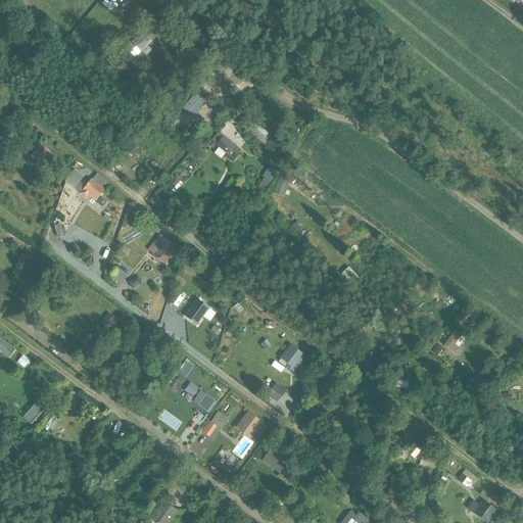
[(106,0),(105,0),(102,4),(111,12),(115,7),(106,0)]
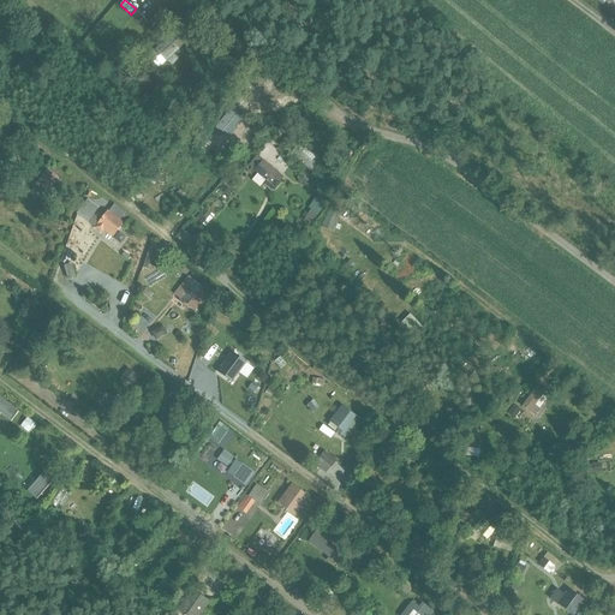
[(326,12),(332,3),(329,0),(322,0),(318,7),(326,12)]
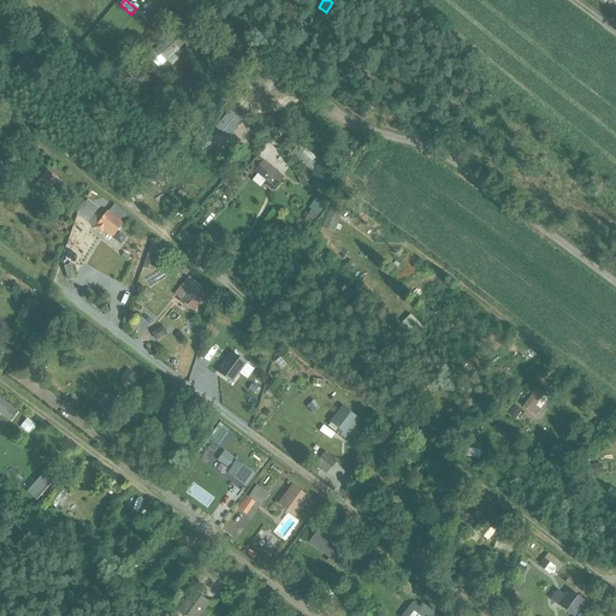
[(187,6),(175,18),(182,25),(194,12),(187,6)]
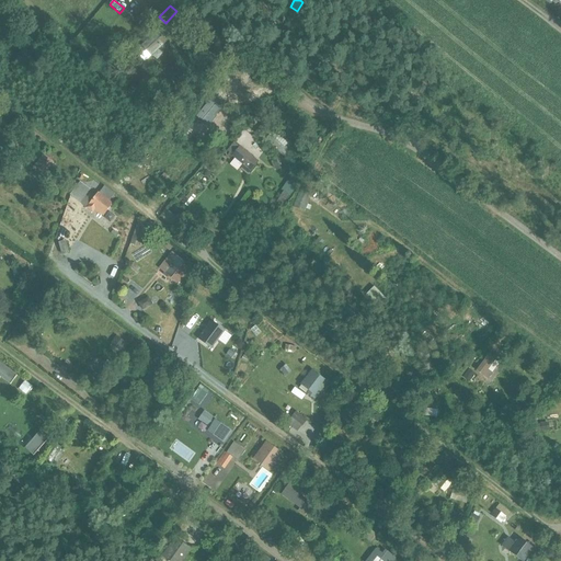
[(136,52),(146,61),(169,41),(159,30),(136,52)]
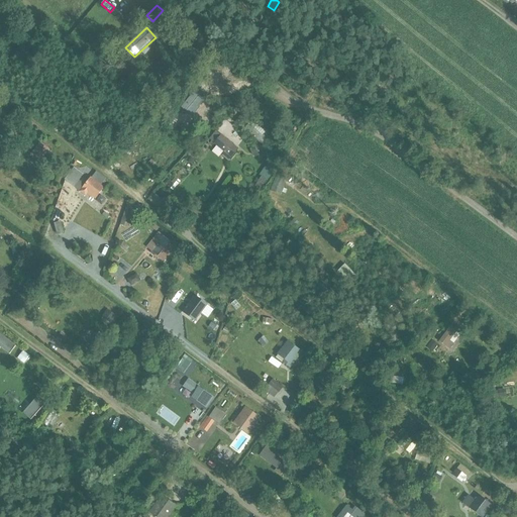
[(2,42),(0,43),(0,46),(7,52),(10,48),(2,42)]
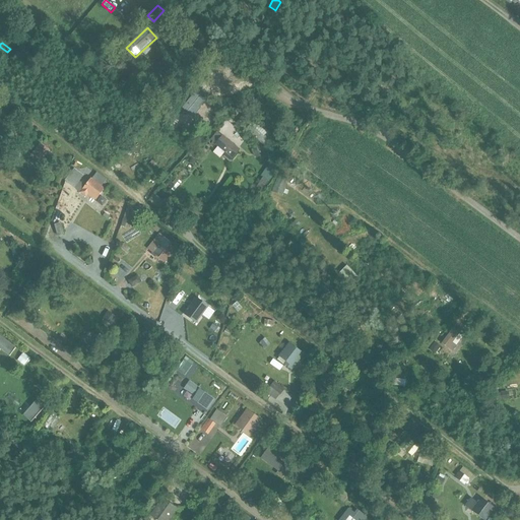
[(195,90),(179,112),(190,120),(206,99),(195,90)]
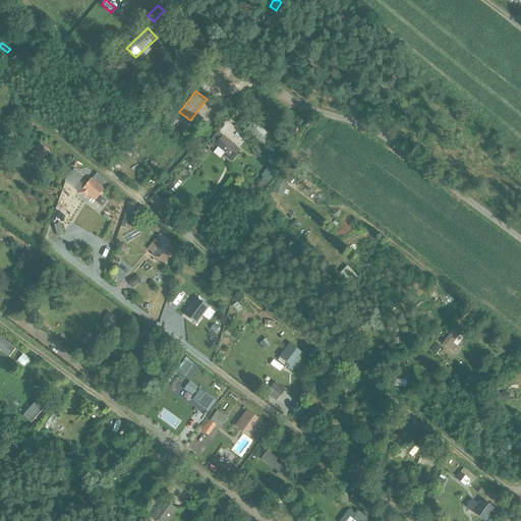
[(13,119),(6,115),(3,121),(10,125),(13,119)]
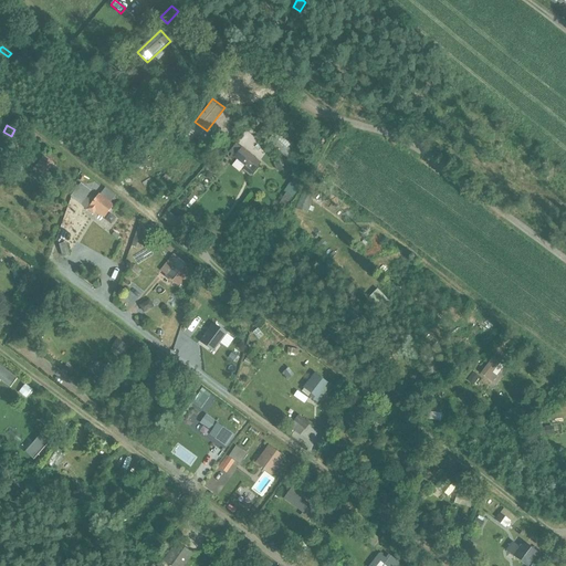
[(257,136),(263,140),(271,130),(265,126),(257,136)]
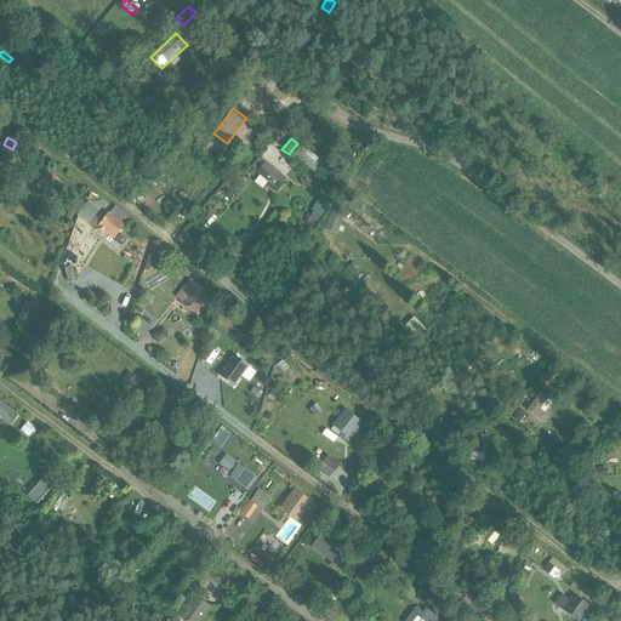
[(292,158),(296,160),(297,159),(317,175),(324,166),(318,160),(319,159),(308,151),(307,152),(301,147),(292,158)]
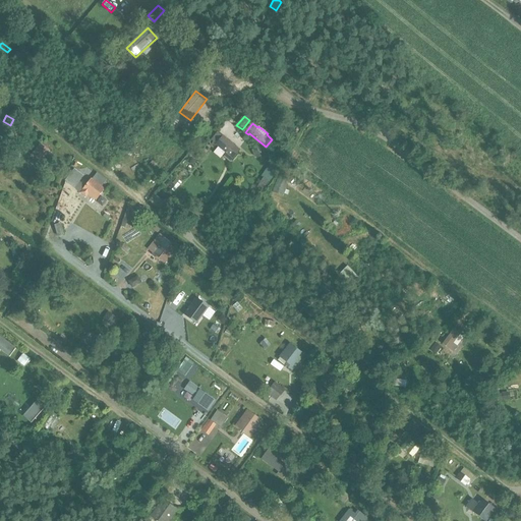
[(240,150),(223,135),(218,132),(212,139),(217,143),(216,145),(226,154),(224,157),(230,163),(240,150)]
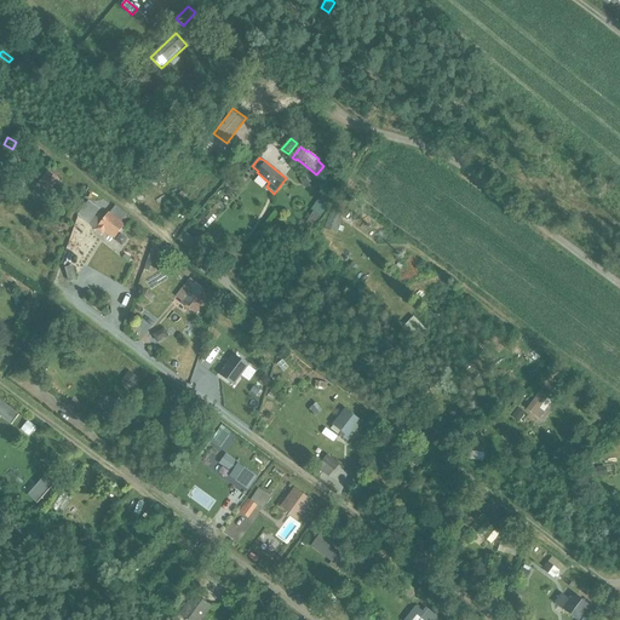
[(47,171),(38,184),(49,193),(58,179),(47,171)]
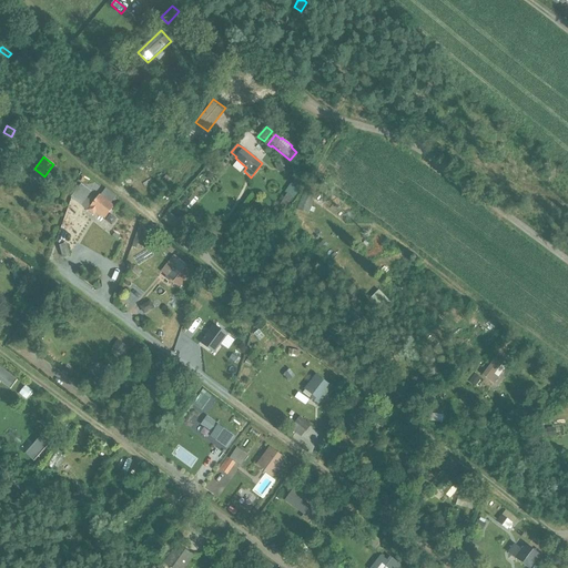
[(280,161),(274,163),(279,173),(284,171),(280,161)]
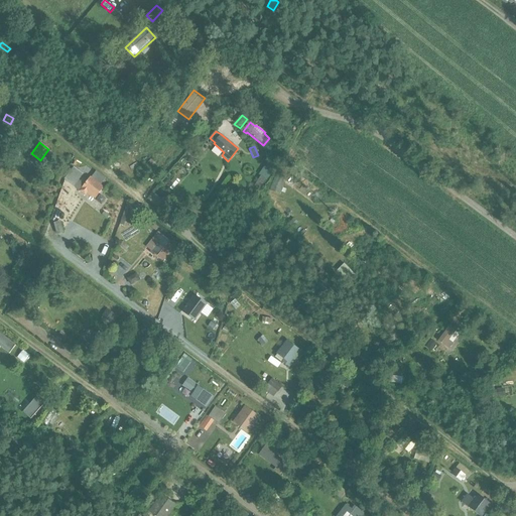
[(261,176),(254,185),(258,188),(265,179),(268,179),(277,166),(269,160),(258,174),(261,176)]
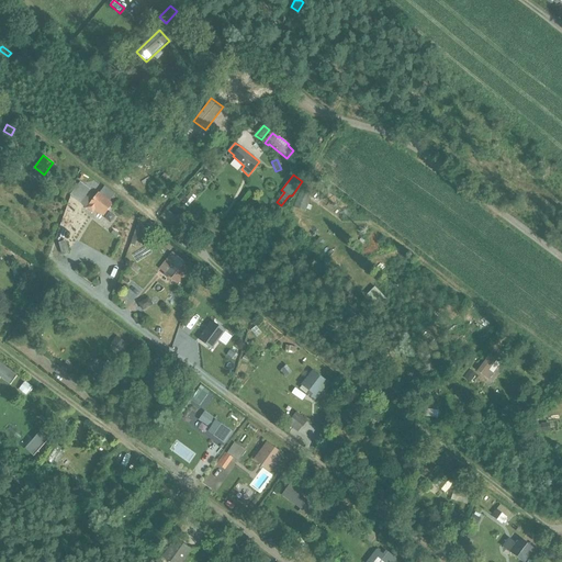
[(80,182),(70,195),(92,213),(96,210),(98,212),(97,213),(101,216),(102,215),(103,216),(113,204),(110,201),(115,194),(104,187),(92,201),(86,195),(90,190),(80,182)]
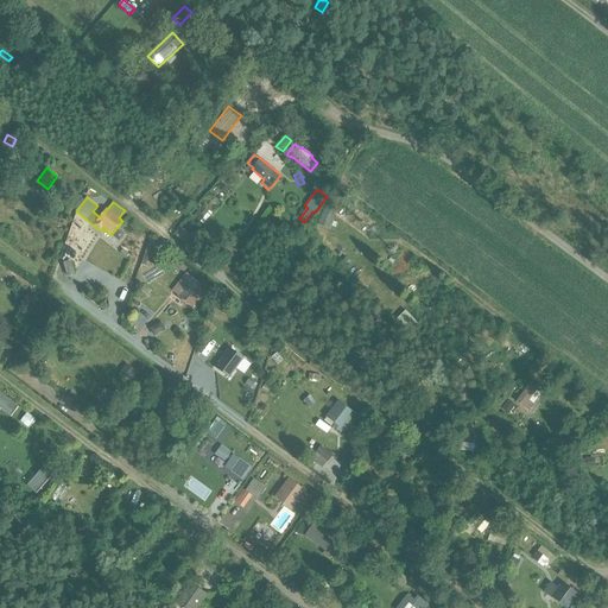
[(208,207),(200,216),(206,222),(215,214),(208,207)]
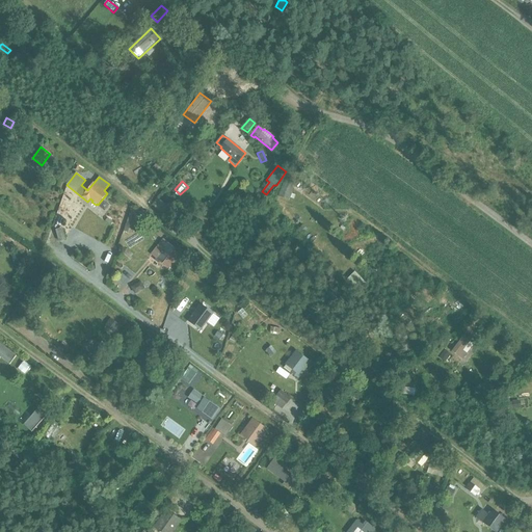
[(108,200),(100,203),(103,211),(111,208),(108,200)]
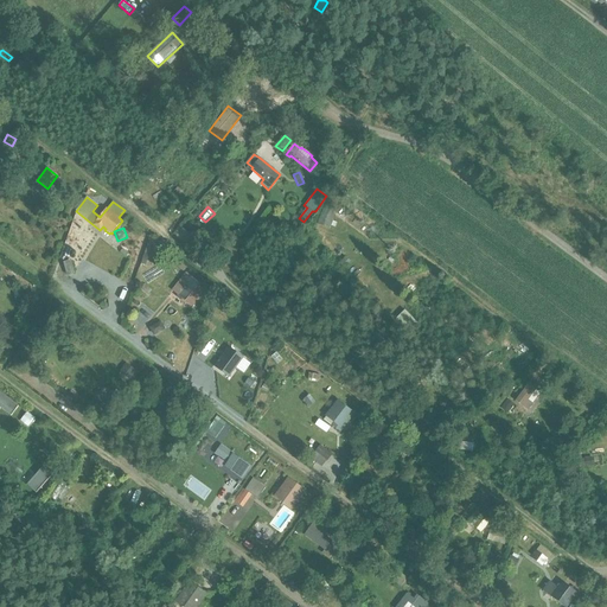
[(177,237),(190,248),(197,240),(183,229),(177,237)]
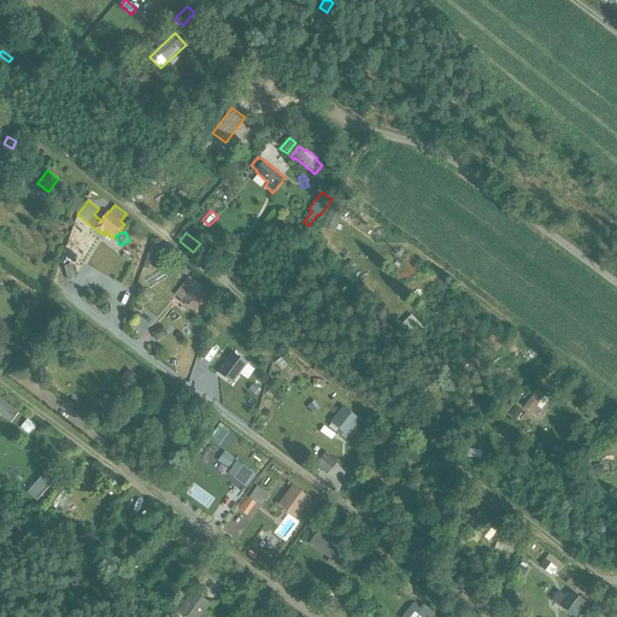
[(236,258),(246,247),(239,240),(229,251),(236,258)]
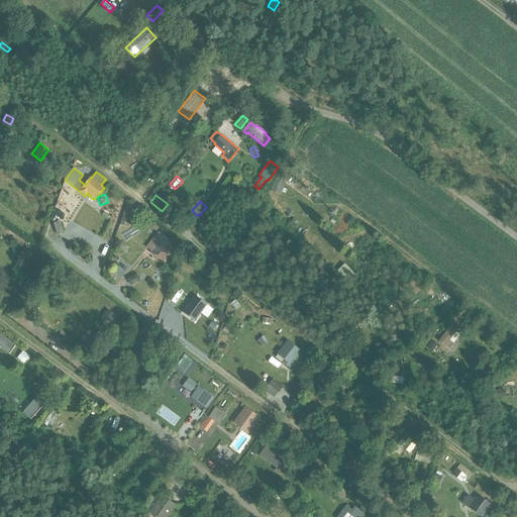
[(127,217),(131,206),(127,204),(120,225),(124,226),(127,217)]
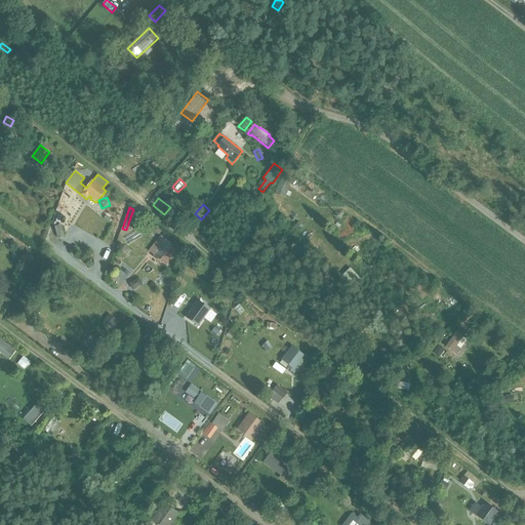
[(62,225),(54,227),(58,239),(65,237),(62,225)]
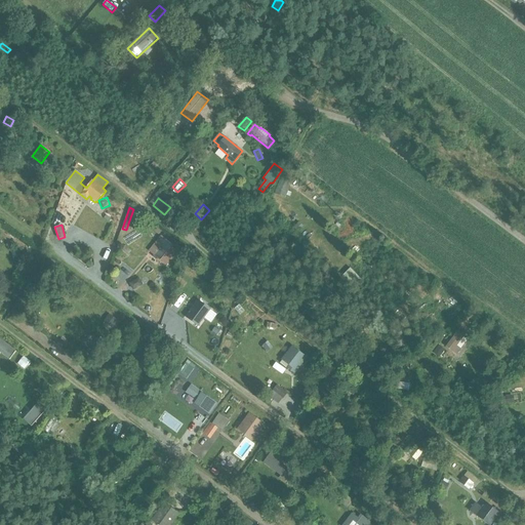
[(155,226),(152,230),(158,235),(162,231),(155,226)]
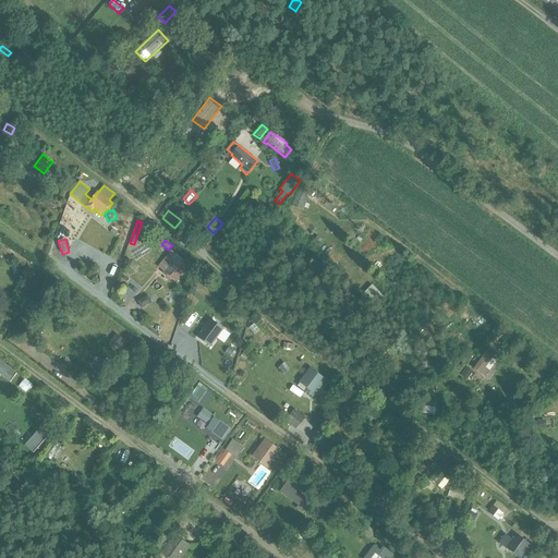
[(170,251),(158,267),(164,271),(162,274),(169,278),(171,277),(177,282),(190,266),(170,251)]
